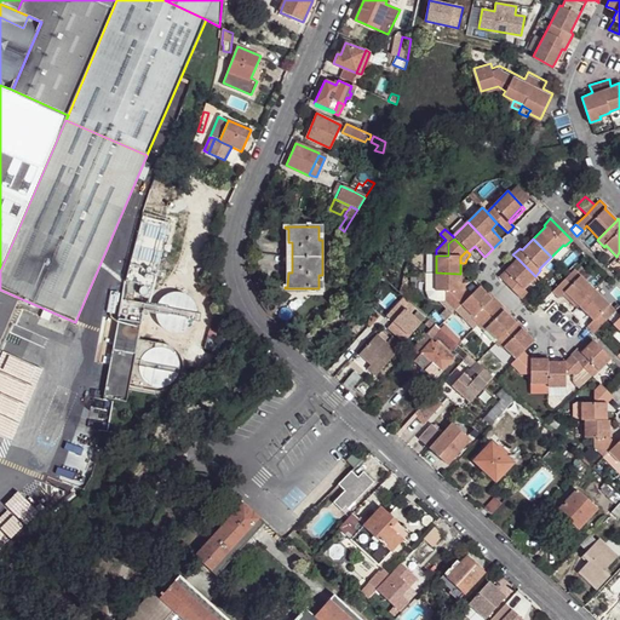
[(436,273),(436,256),(425,256),(425,274),(436,273)]
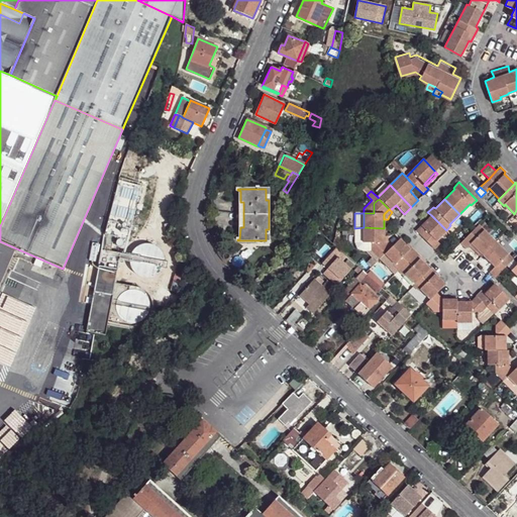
[(438,243),(435,240),(446,230),(431,215),(425,221),(421,225),(415,230),(433,248),(438,243)]
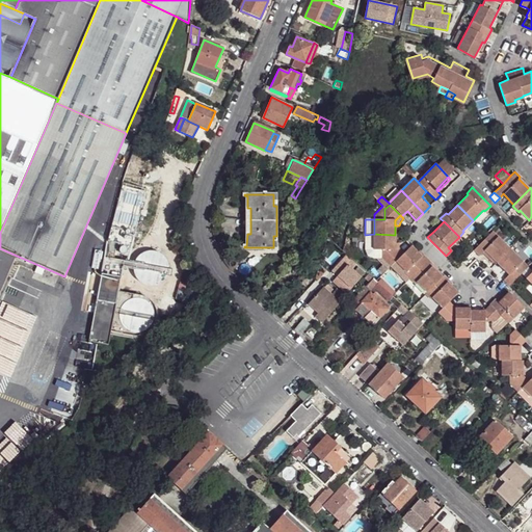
[(342,250),(344,243),(330,232),(327,236),(342,250)]
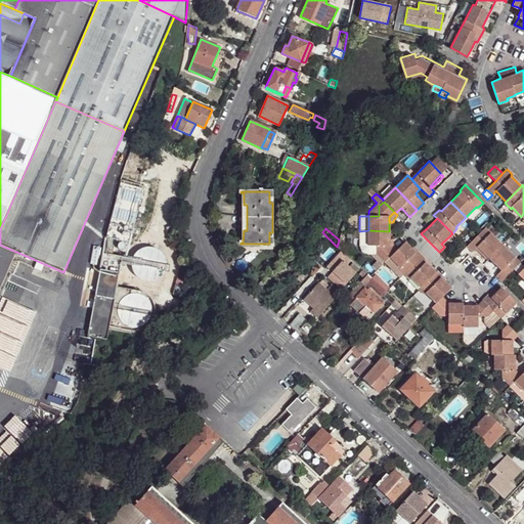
[(475,249),(477,247),(489,258),(503,246),(484,228),(481,231),(467,246),(472,252),(475,249)]
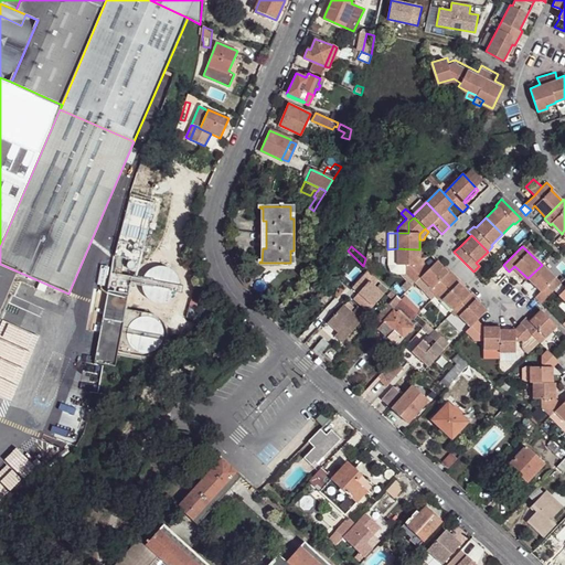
[(396,265),(397,248),(387,249),(387,263),(390,269),(397,273),(406,281),(404,285),(398,280),(392,286),(369,264),(372,255),(366,253),(365,258),(363,266),(368,269),(379,279),(391,290),(396,295),(400,298),(408,289),(415,283),(406,274),(406,265),(402,265),(396,265)]
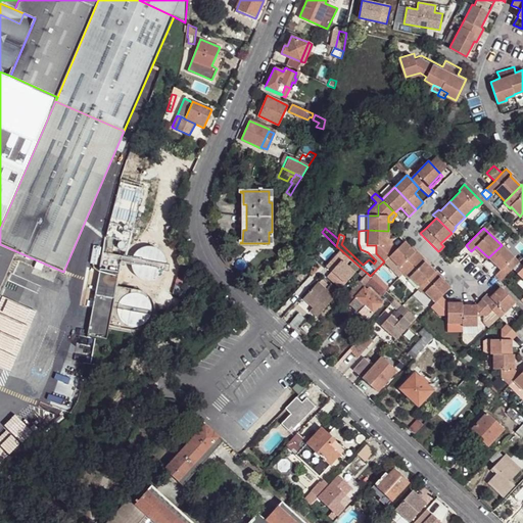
[(376,245),(376,253),(384,262),(388,256),(394,251),(388,245),(388,240),(388,231),(368,230),(367,245),(372,245),(376,245)]
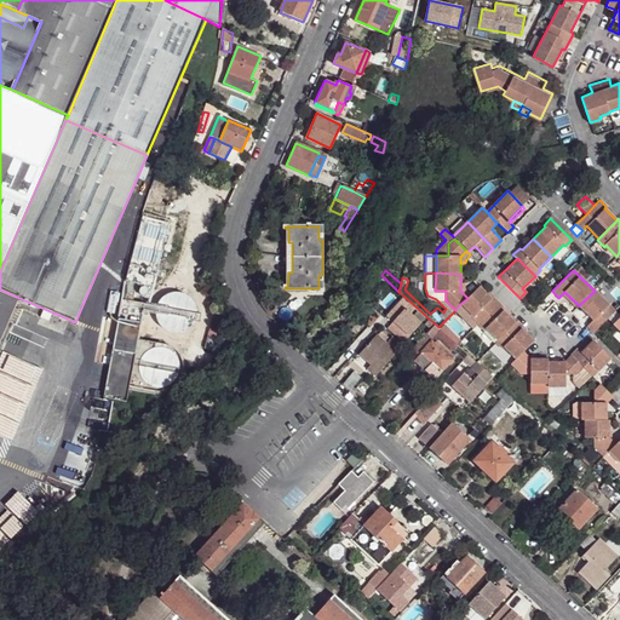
[(468,298),(471,294),(466,290),(465,285),(460,285),(460,291),(468,298)]
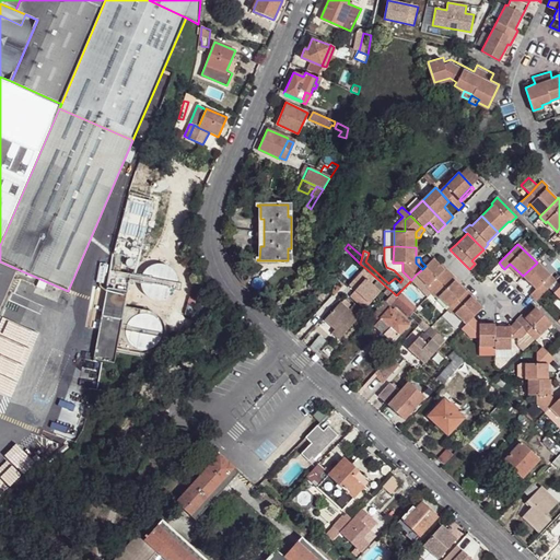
[(428,286),(426,287),(431,292),(451,273),(444,268),(442,269),(439,266),(432,258),(426,266),(422,269),(416,275),(428,286)]
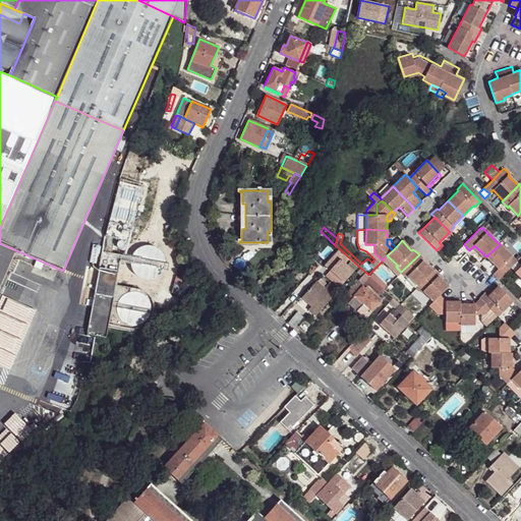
[(0,243),(0,287),(16,250),(0,243)]
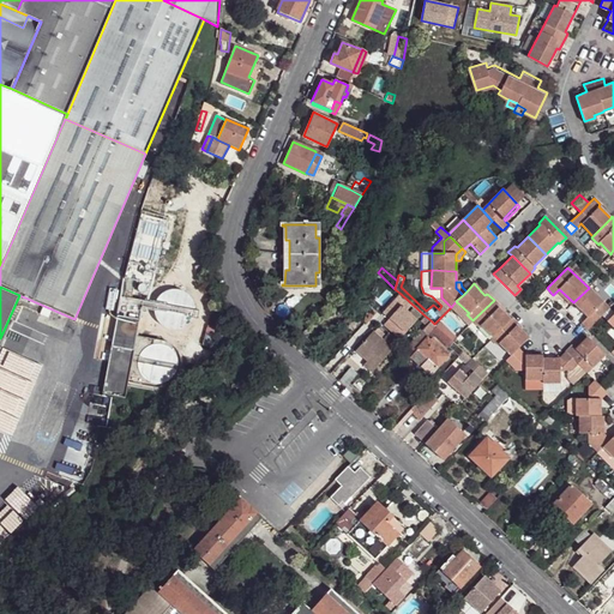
[(573,302),(587,318),(582,324),(588,329),(609,308),(589,288),(573,302)]
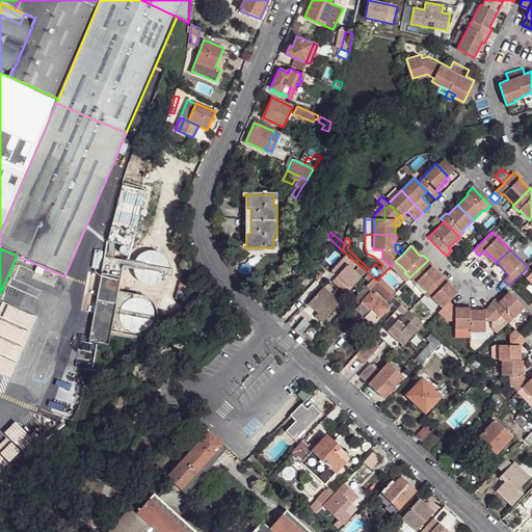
[(136,261),(135,265),(135,266),(135,269),(136,273),(139,278),(143,282),(147,284),(151,284),(154,284),(157,284),(163,281),(165,278),(167,275),(169,269),(169,266),(168,262),(166,257),(164,255),(161,253),(158,250),(154,250),(149,250),(144,251),(141,254),(137,258),(136,261)]
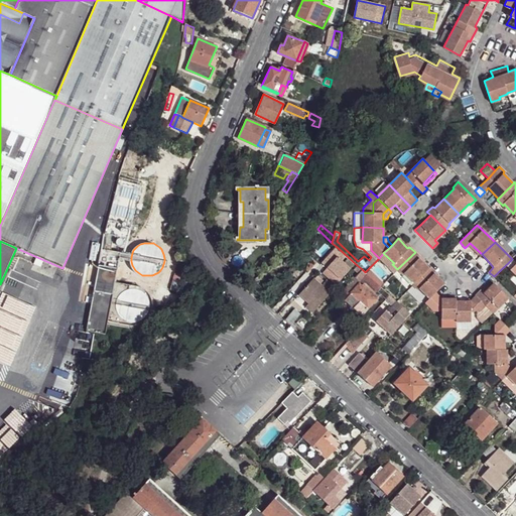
[(482,254),(470,243),(468,245),(480,256),(482,254)]
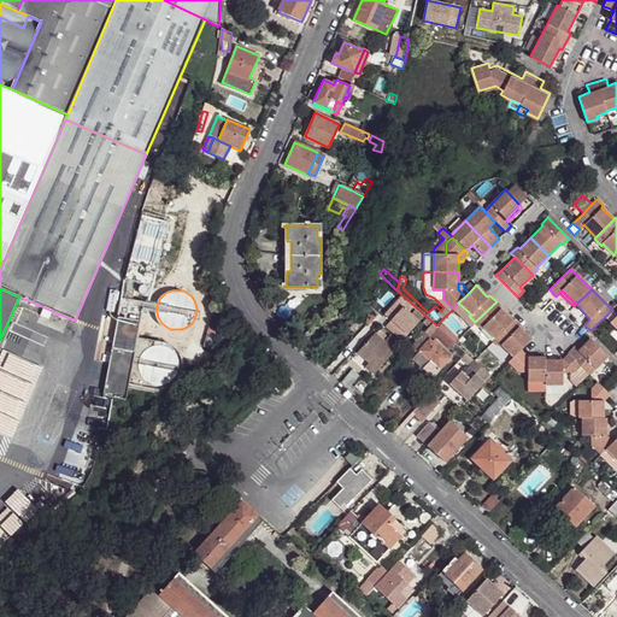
[(395,300),(407,312),(413,305),(401,294),(395,300)]
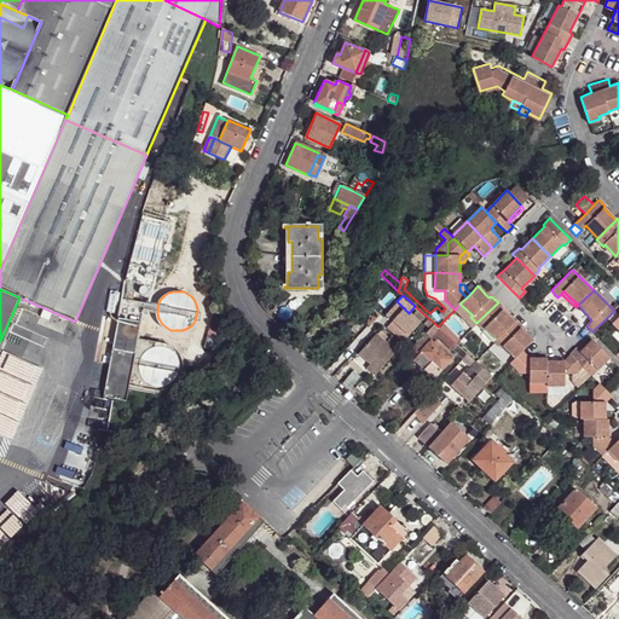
[(106,398),(131,401),(133,387),(163,391),(166,391),(173,389),(179,386),(184,381),(187,374),(187,370),(187,364),(186,357),(181,351),(177,346),(169,343),(142,339),(146,304),(122,300),(106,398)]
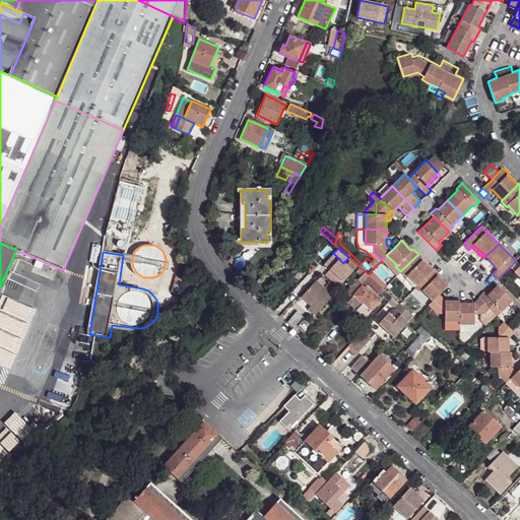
[(343,263),(333,253),(324,263),(331,270),(343,281),(352,271),(343,263)]
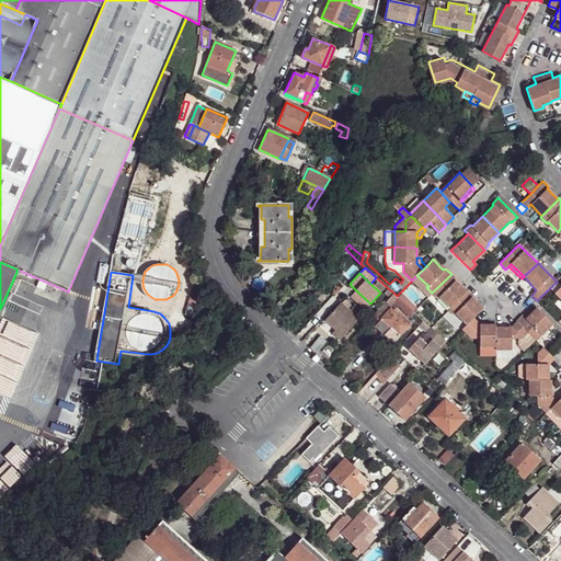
[(437,298),(438,297),(449,308),(466,292),(459,286),(455,282),(457,279),(451,274),(432,293),(437,298)]
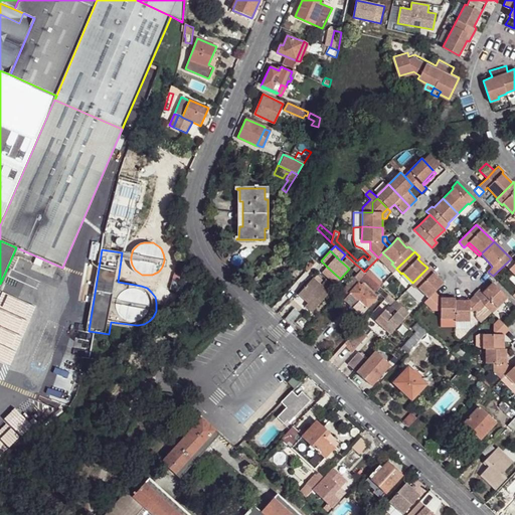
[(393,263),(382,252),(378,258),(393,273),(396,269),(391,264),(393,263)]
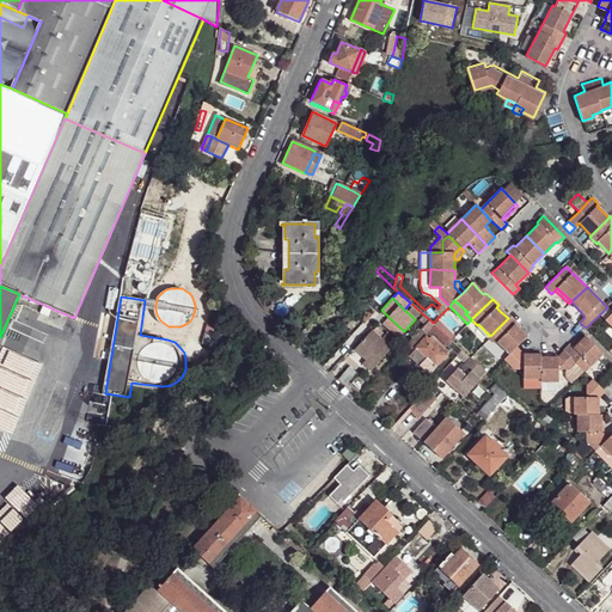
[(605,319),(611,312),(607,307),(600,314),(605,319)]
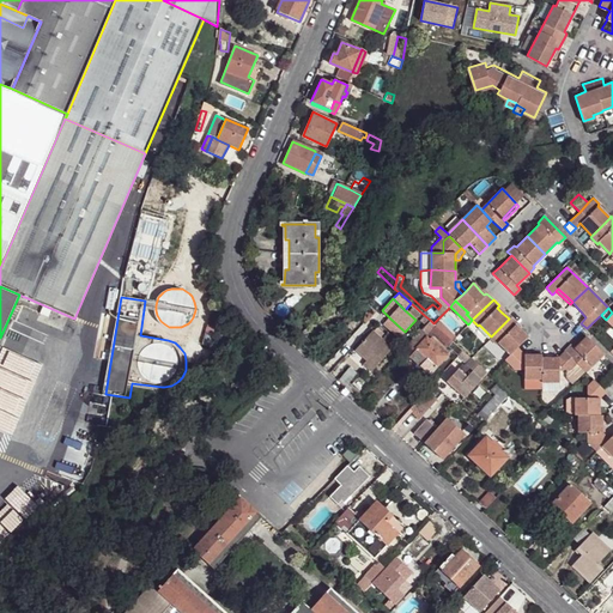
[(424,327),(430,320),(424,315),(418,322),(424,327)]
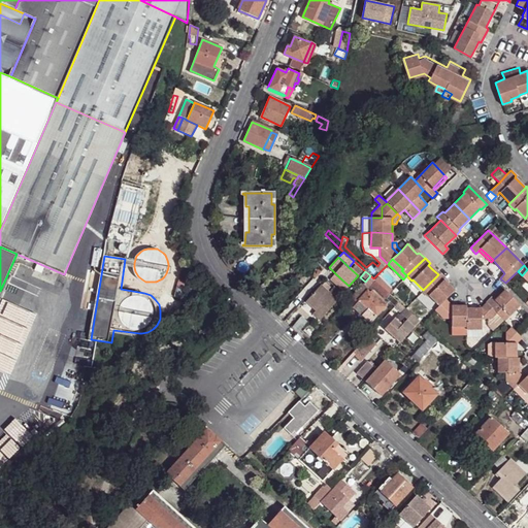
[(427,297),(429,295),(438,305),(444,299),(454,291),(448,284),(443,279),(446,278),(439,273),(438,274),(423,290),(421,292),(427,297)]
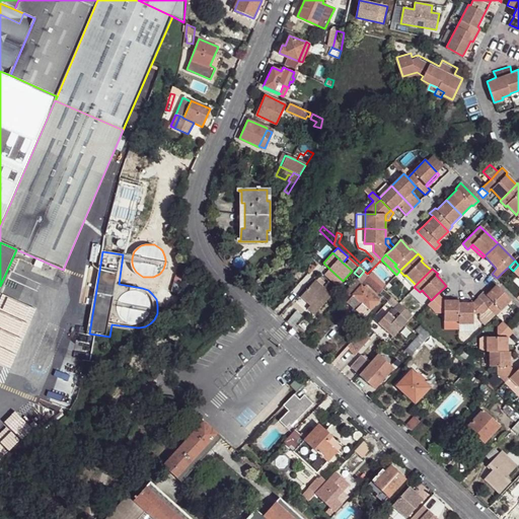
[(343,281),(330,270),(325,276),(338,287),(343,281)]
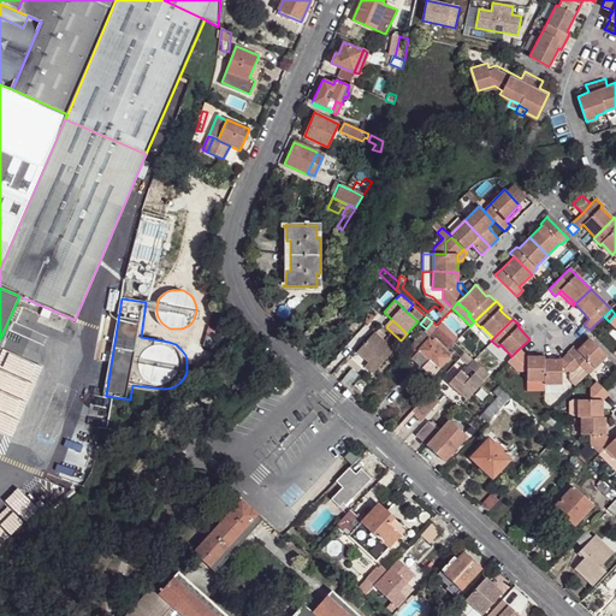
[(426,329),(422,331),(427,336),(436,326),(436,325),(432,321),(426,329)]
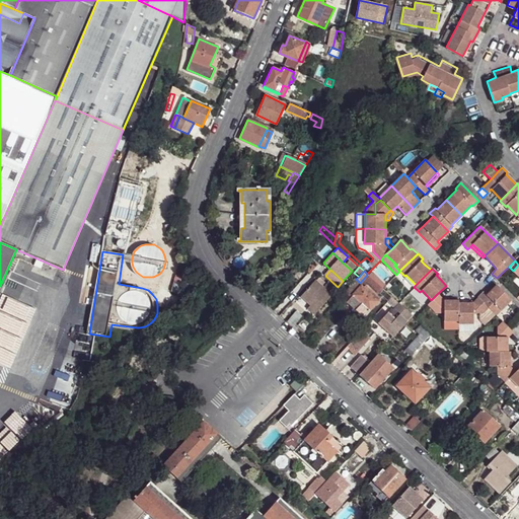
[(382,289),(385,285),(372,273),(368,276),(369,277),(382,289)]
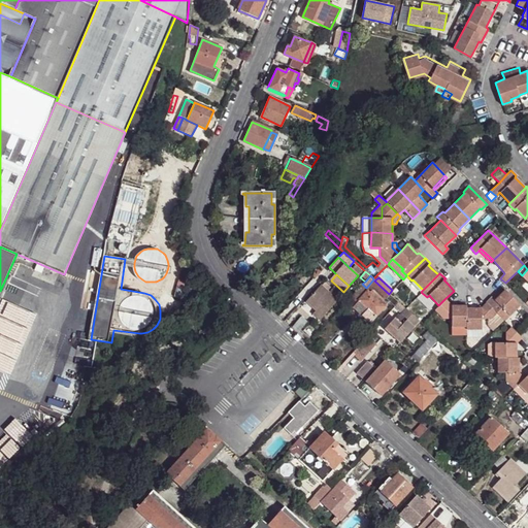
[(339,295),(322,281),(320,284),(336,299),(339,295)]
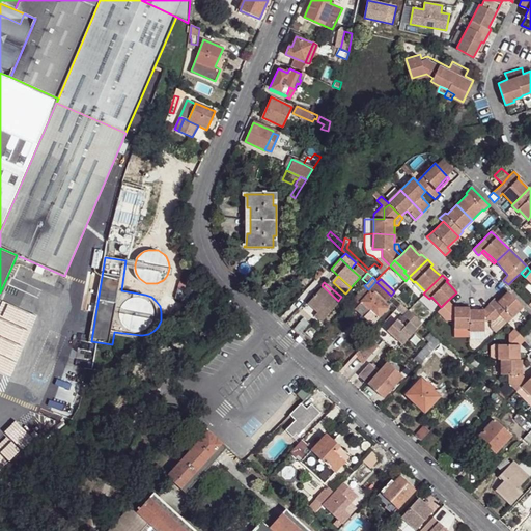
[(378,283),(373,288),(388,302),(392,297),(392,296),(391,296),(378,283)]
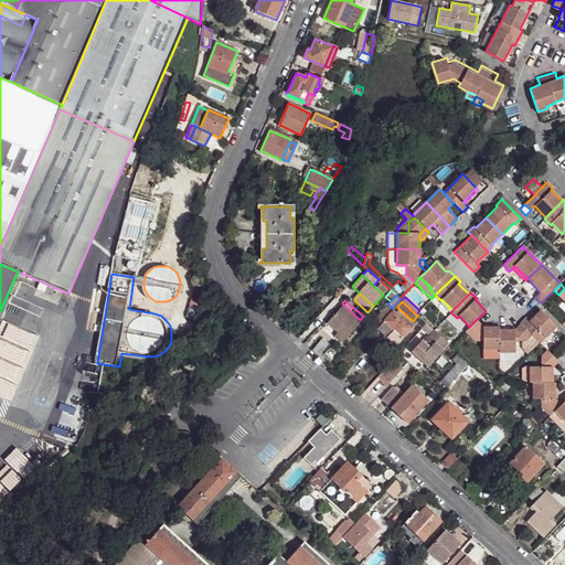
[(341,341),(360,320),(342,304),(326,321),(333,329),(336,327),(338,329),(336,331),(333,334),(341,341)]
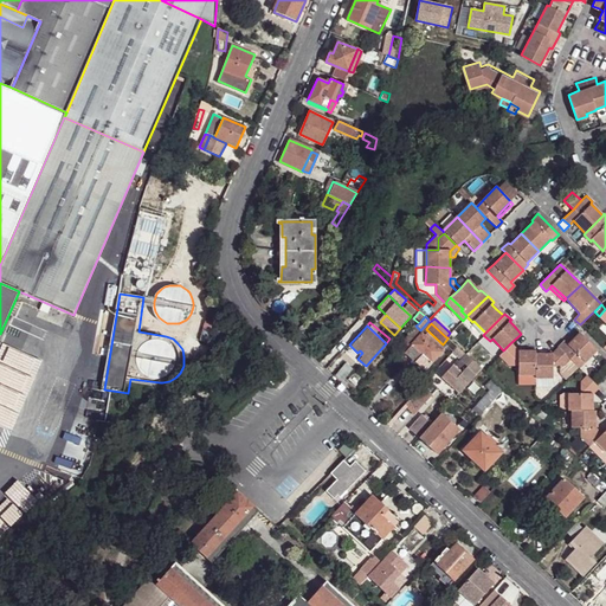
[(8,328),(0,347),(0,365),(34,380),(49,346),(8,328)]
